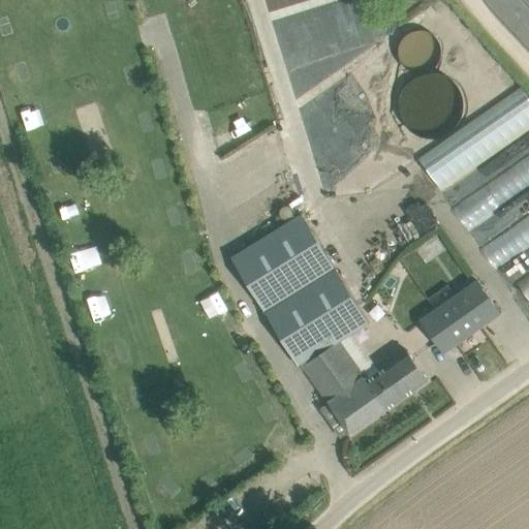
[(528,0),(490,0),(528,42),(528,0)]
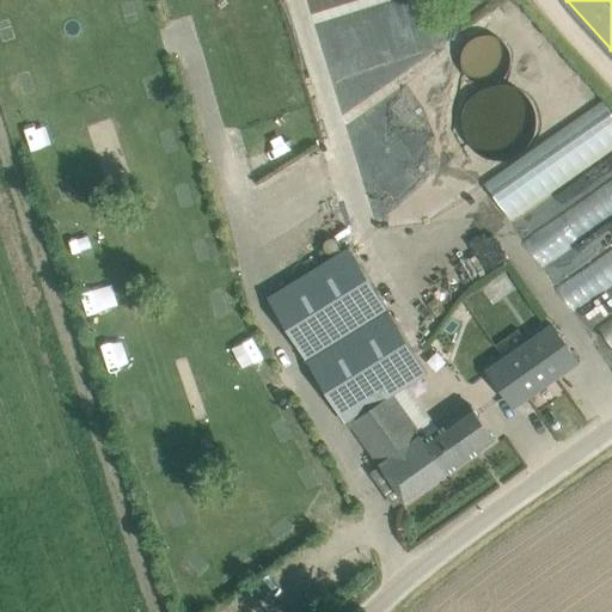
[(0,18),(0,44),(17,41),(11,16),(0,18)]
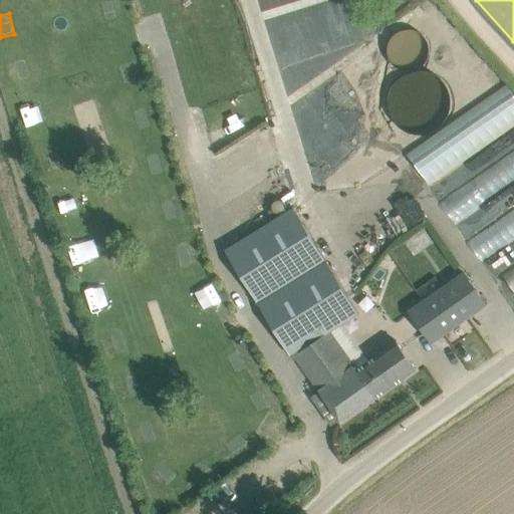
[(443,81),(462,67),(435,30),(403,53),(421,78),(434,69),(443,81)]
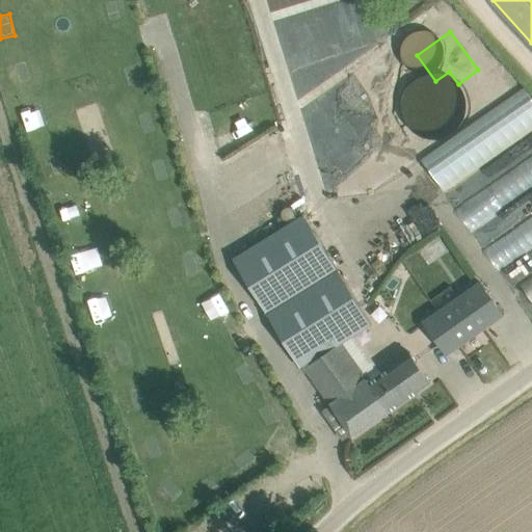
[(26,59),(4,67),(10,86),(32,79),(26,59)]
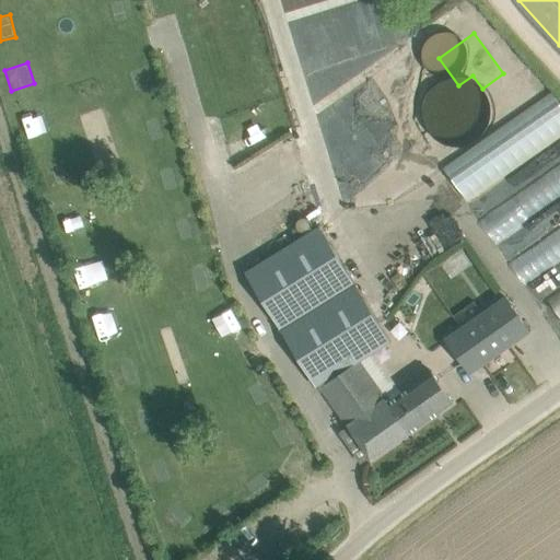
[(559,95),(558,92),(442,163),(464,199),(559,140),(559,95)]
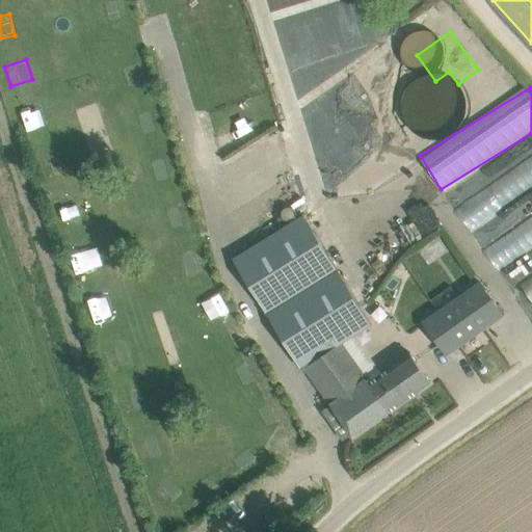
[(27,130),(48,125),(44,108),(23,113),(27,130)]
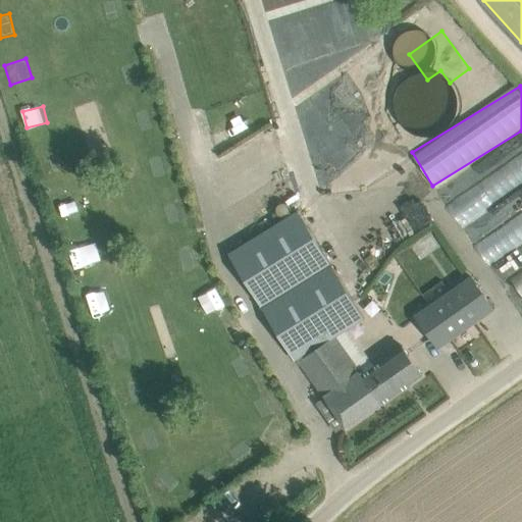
[(483,179),(454,193),(463,202),(468,214),(487,205),(493,218),(514,209),(518,205),(515,197),(505,201),(501,197),(492,205),(484,198),(489,194),(508,186),(521,200),(521,196),(516,184),(521,180),(521,129),(500,140),(507,156),(483,179)]
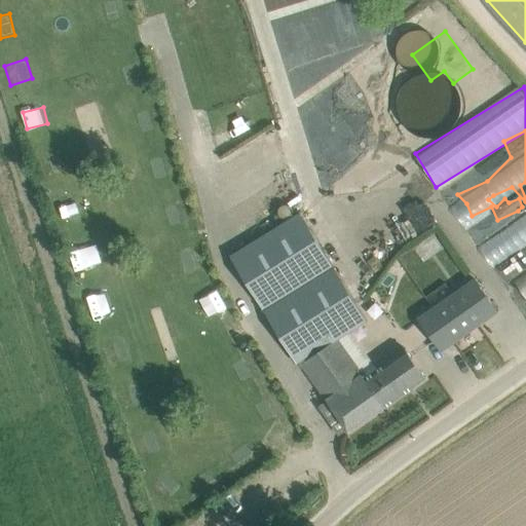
[(61,224),(81,218),(75,198),(54,204),(61,224)]
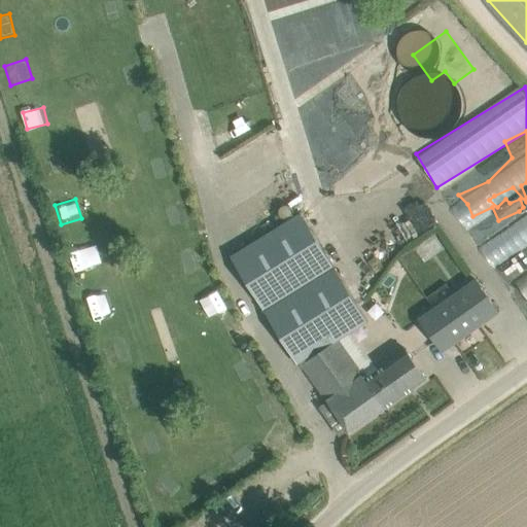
[(332,343),(369,320),(300,211),(230,255),(299,364),(302,362),(350,432),(427,378),(407,350),(369,377),(364,372),(361,374),(362,376),(358,379),(332,343)]
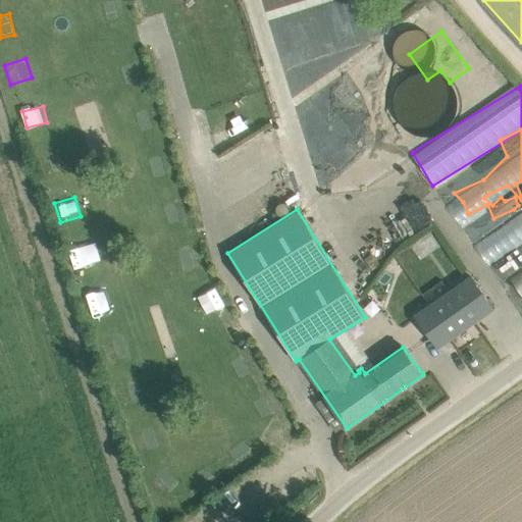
[(89,240),(69,248),(77,268),(97,260),(89,240)]
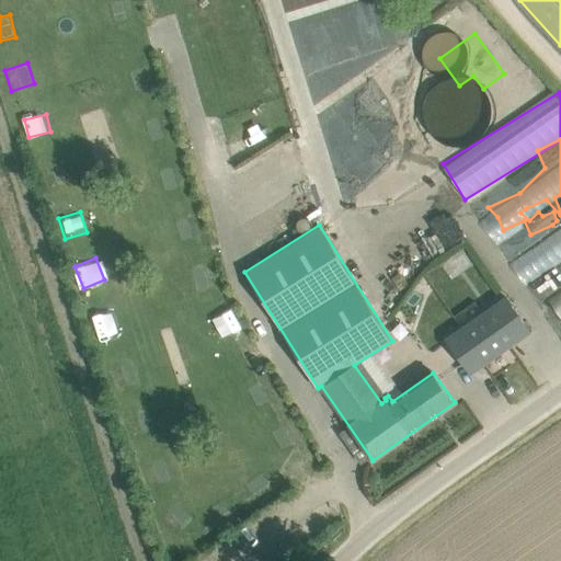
[(506,298),(447,340),(471,374),(530,332),(506,298)]
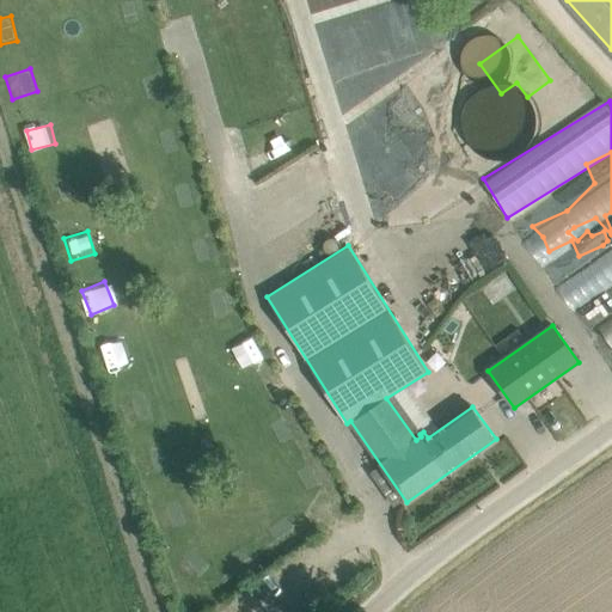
[(232,348),(240,366),(262,356),(254,338),(232,348)]
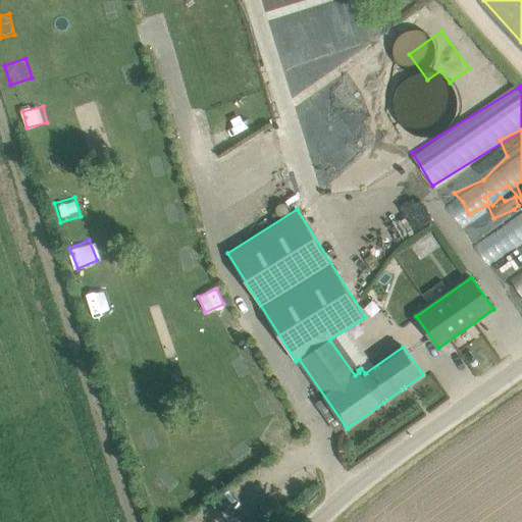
[(235,355),(242,375),(260,368),(253,348),(235,355)]
